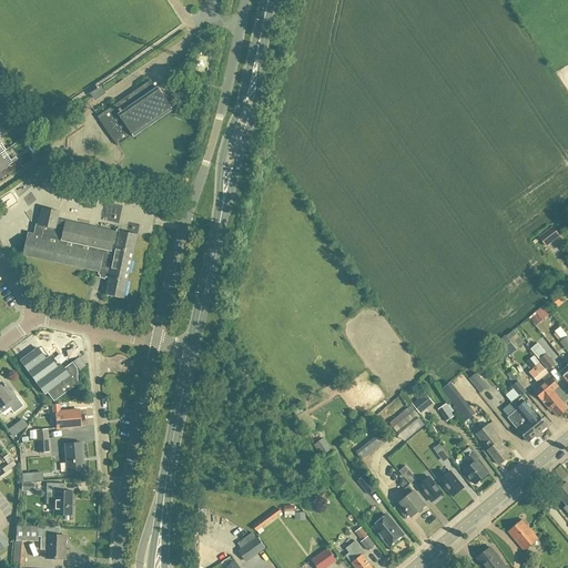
[(174,94),(180,90),(172,79),(166,82),(174,94)]
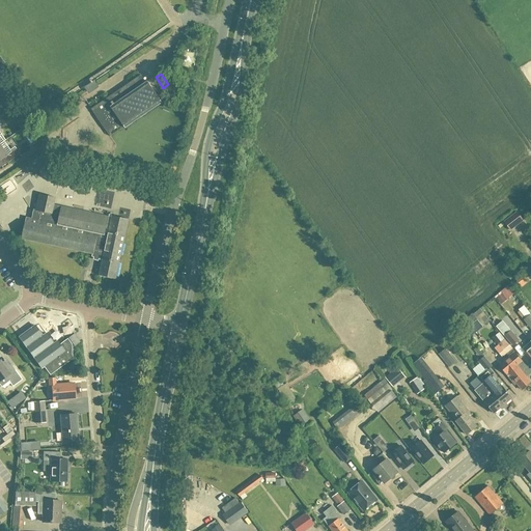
[(124,129),(162,103),(146,81),(145,81),(141,75),(91,109),(110,137),(123,128),(124,129)]
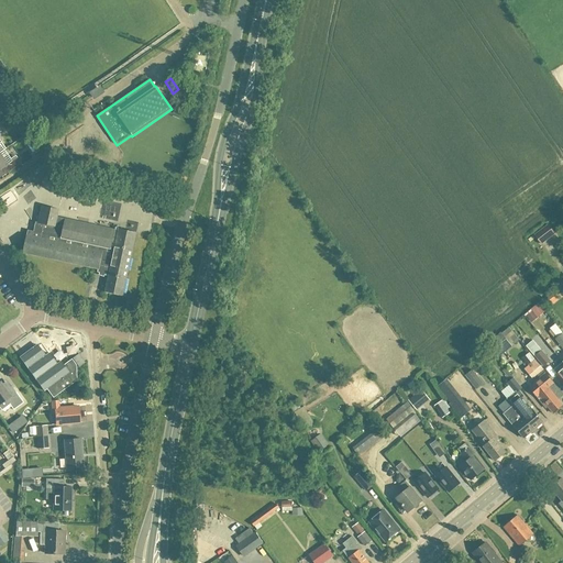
[(3,113),(8,120),(15,114),(11,108),(3,113)]
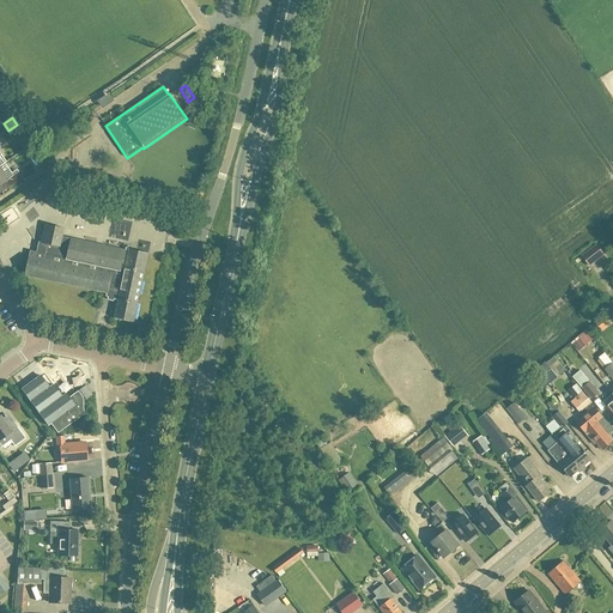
[(44,165),(43,164),(34,149),(28,152),(34,162),(35,161),(40,168),(44,165)]
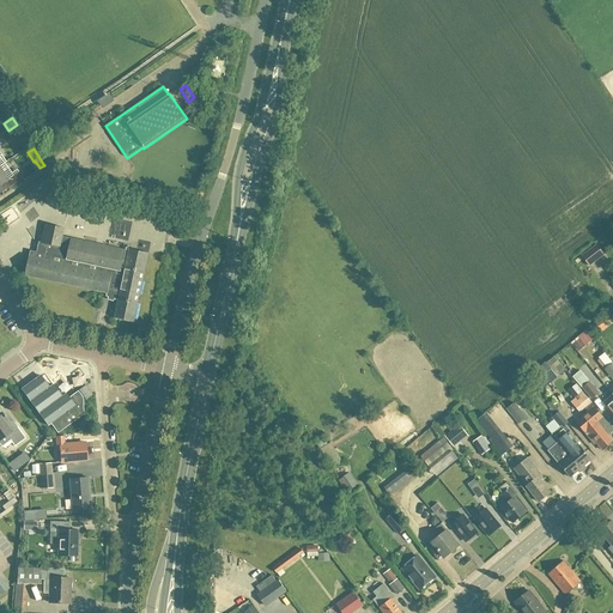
[(0,167),(0,184),(4,182),(8,188),(23,177),(18,171),(8,178),(0,167)]
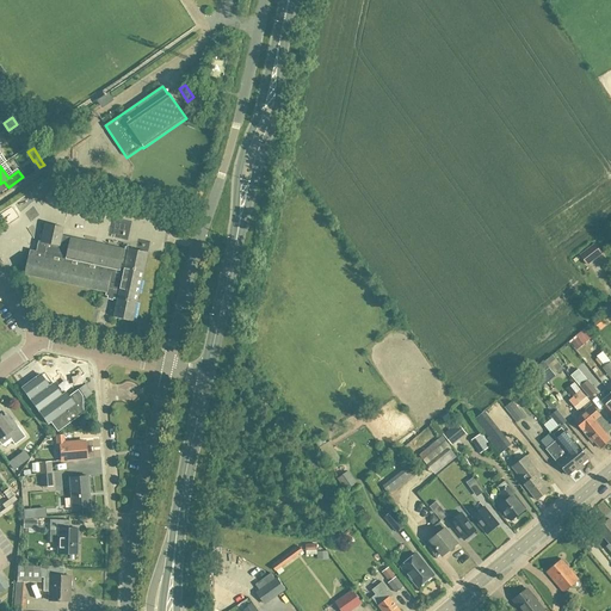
[(2,215),(8,226),(23,217),(16,207),(2,215)]
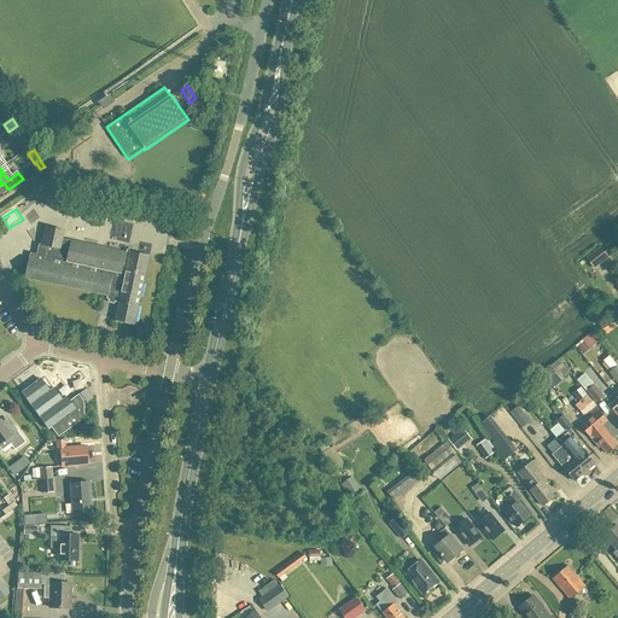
[(97,245),(85,243),(63,238),(64,229),(46,226),(41,244),(40,244),(38,254),(30,252),(29,258),(25,277),(108,295),(106,298),(120,302),(115,320),(134,325),(150,255),(130,251),(130,252),(108,248),(106,251),(95,249),(97,245)]
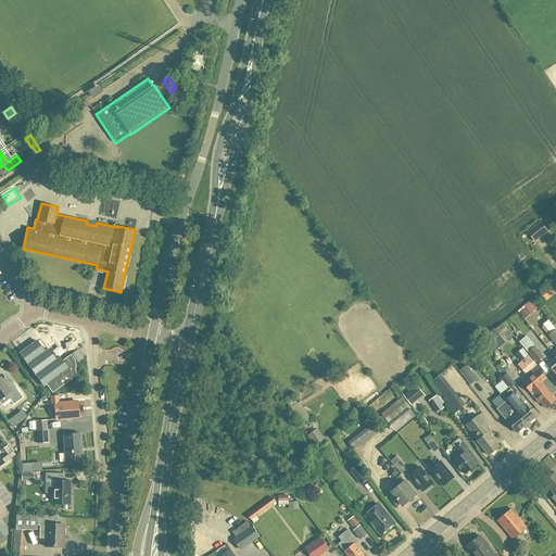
[(542,222),(528,232),(534,241),(548,230),(542,222)]
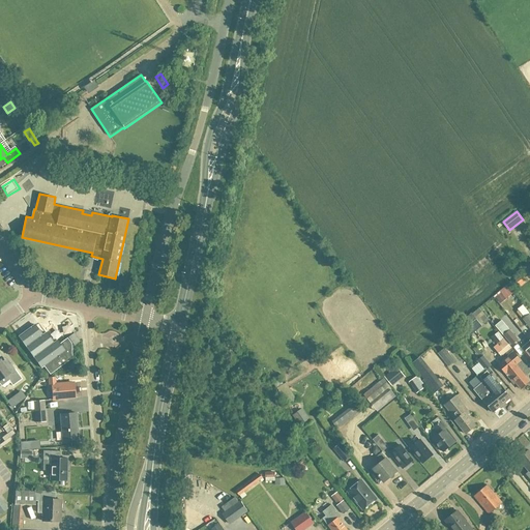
[(512,262),(503,269),(510,278),(520,270),(512,262)]
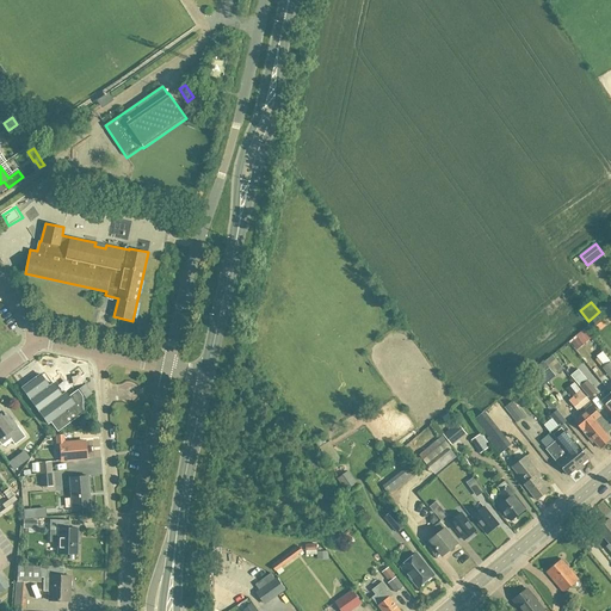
[(600,329),(610,321),(605,313),(593,322),(600,329)]
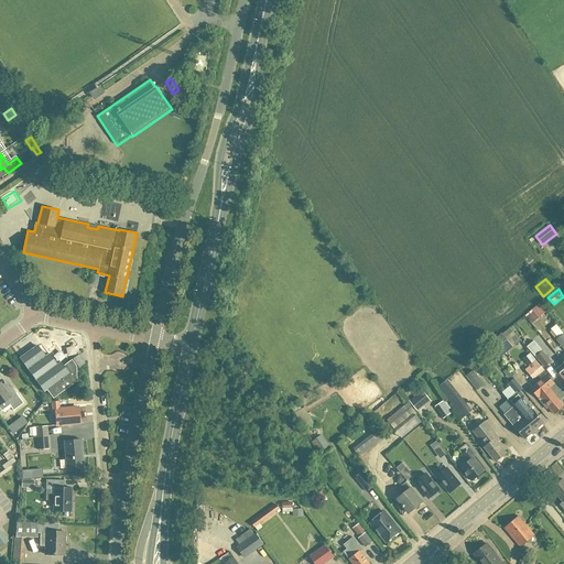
[(537,324),(550,312),(542,304),(530,316),(537,324)]
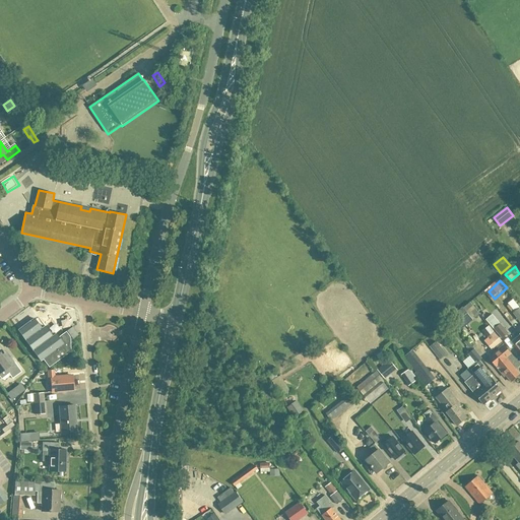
[(519,321),(519,307),(514,300),(508,304),(515,311),(513,313),(519,321)]
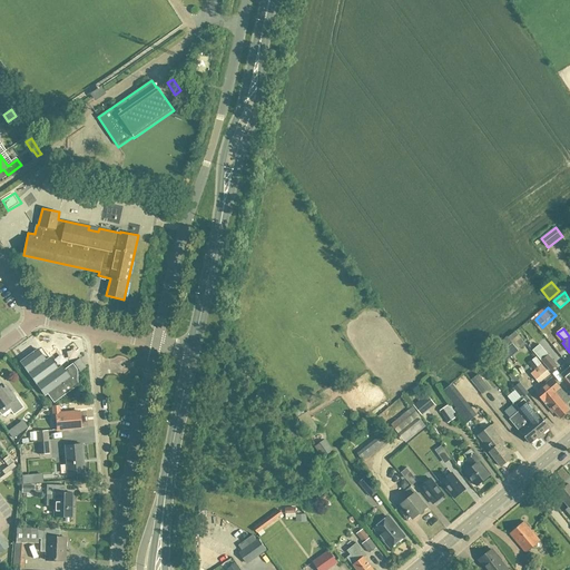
[(518,349),(507,336),(492,349),(503,362),(518,349)]
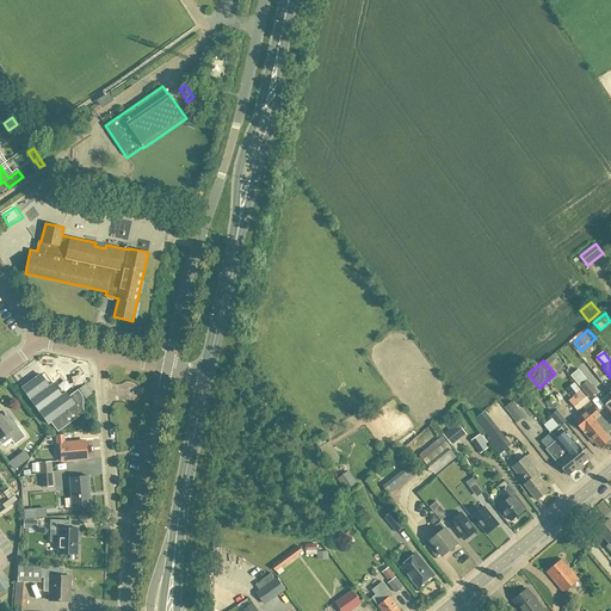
[(572,376),(591,397),(598,392),(579,370),(572,376)]
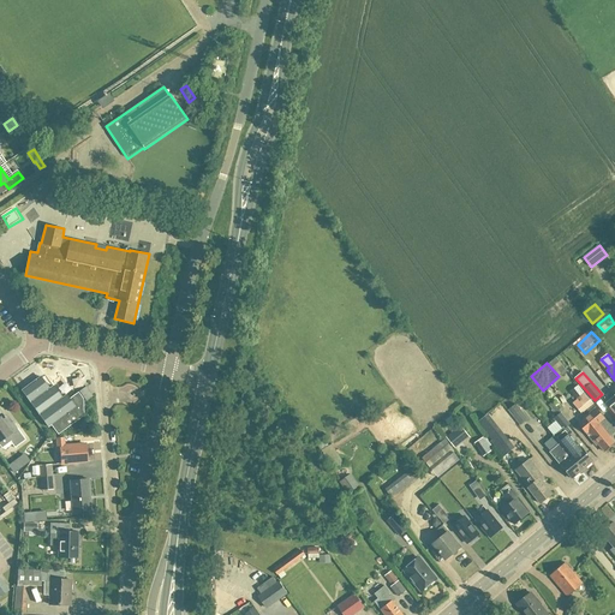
[(58,434),(84,415),(83,399),(78,392),(69,399),(65,394),(61,398),(53,386),(49,388),(41,376),(22,389),(49,427),(52,424),(58,434)]
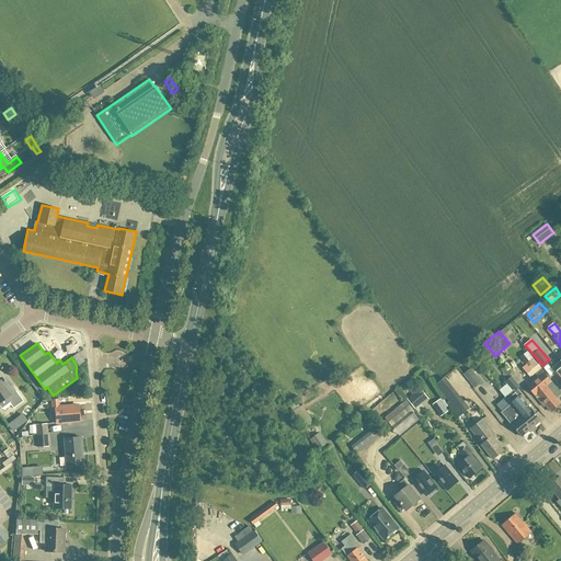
[(78,352),(71,357),(78,366),(84,361),(78,352)]
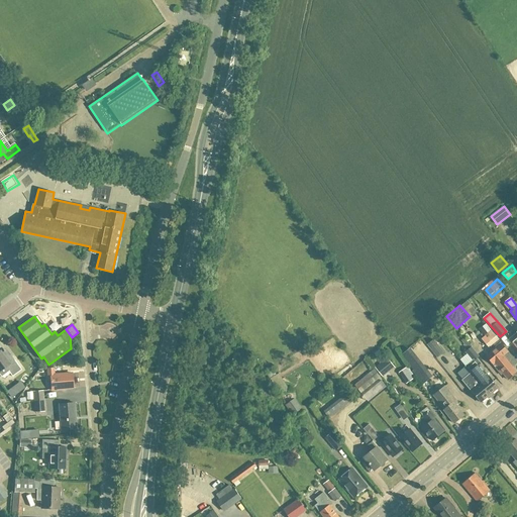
[(461,340),(469,349),(472,347),(463,338),(461,340)]
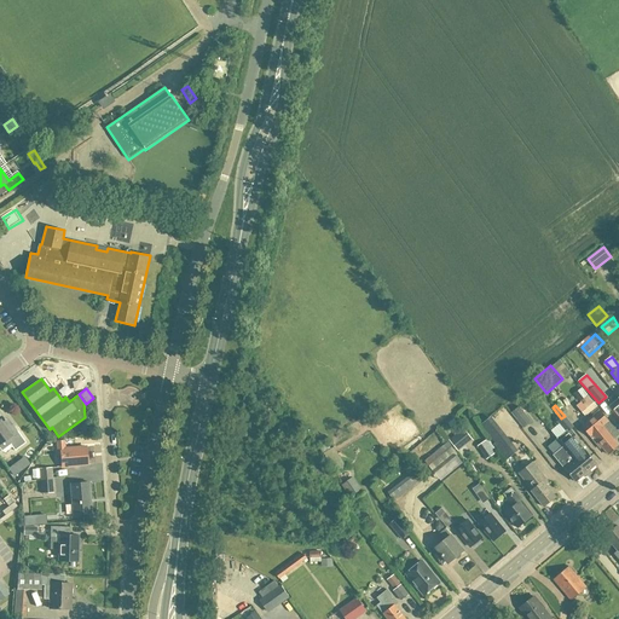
[(524,428),(532,422),(520,406),(512,412),(524,428)]
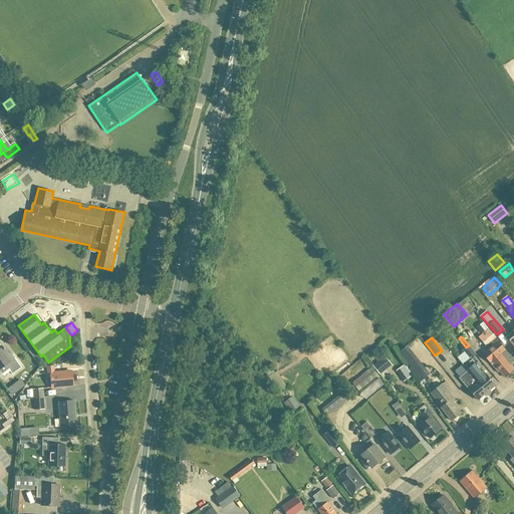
[(513,368),(510,364),(503,355),(507,351),(508,351),(499,340),(494,344),(484,352),(499,371),(501,370),(505,376),(513,368)]
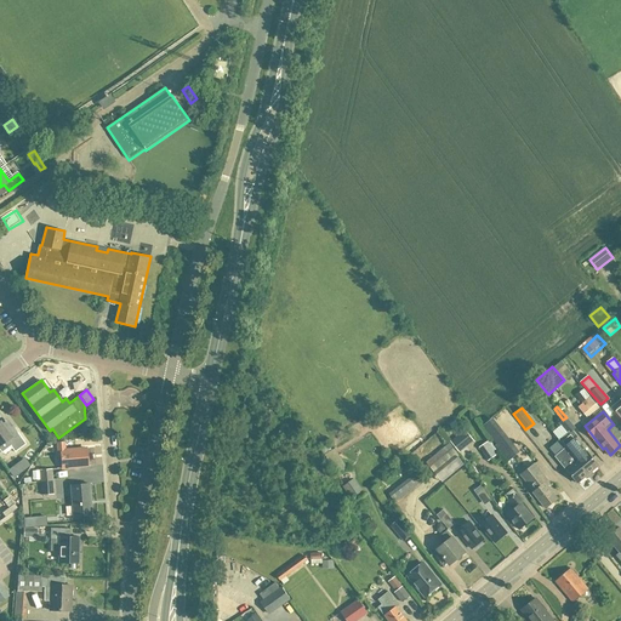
[(567,448),(590,474),(599,466),(587,451),(576,439),(577,437),(571,431),(575,427),(567,417),(559,422),(568,433),(559,440),(565,448),(567,448)]
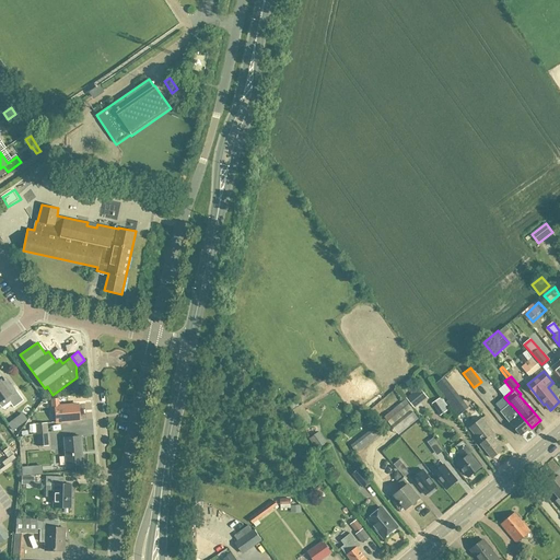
[(0,403),(3,407),(10,401),(14,407),(24,399),(16,389),(11,393),(1,380),(0,380),(0,403)]
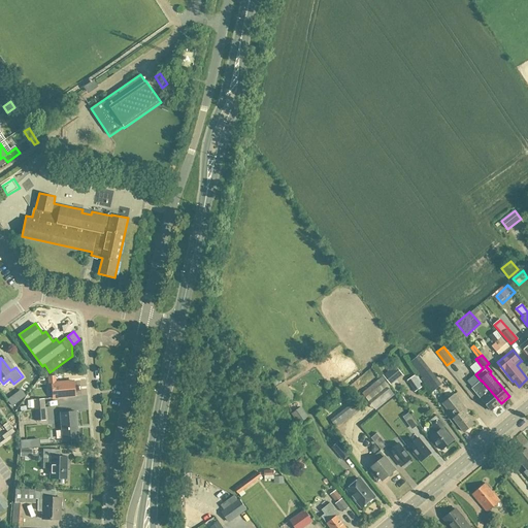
[(384,376),(390,384),(402,372),(396,365),(384,376)]
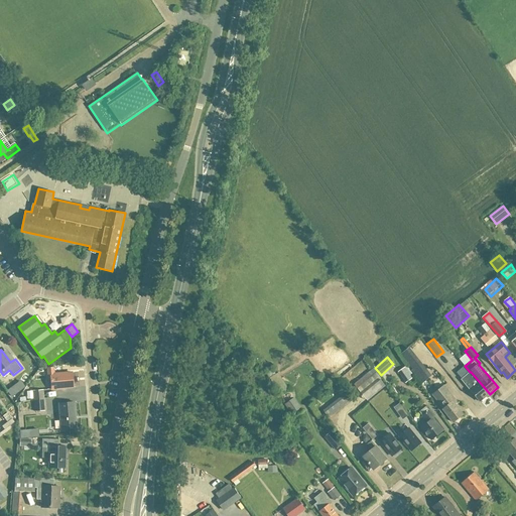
[(421,384),(425,380),(420,374),(426,369),(421,363),(412,370),(411,371),(421,384)]
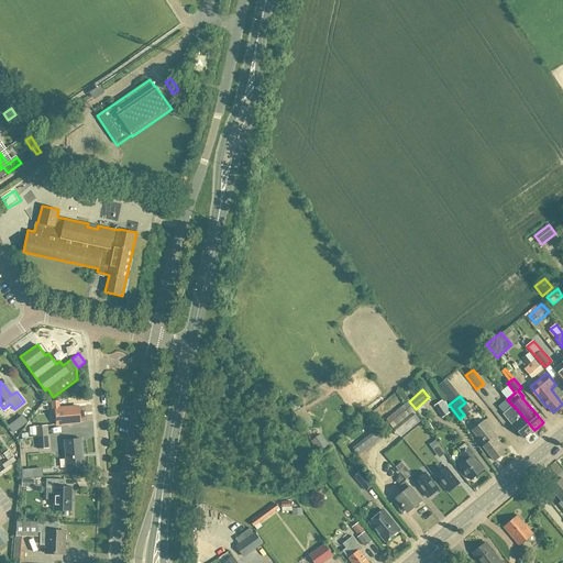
[(57,423),(80,422),(79,406),(61,408),(59,400),(53,400),(53,408),(56,408),(57,423)]
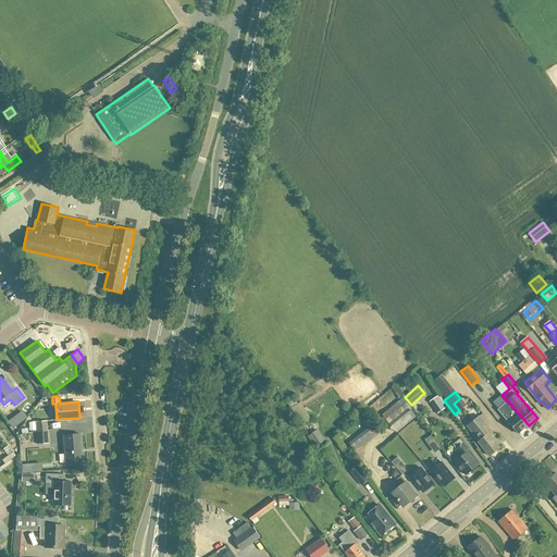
[(383,415),(390,422),(409,406),(404,398),(383,415)]
